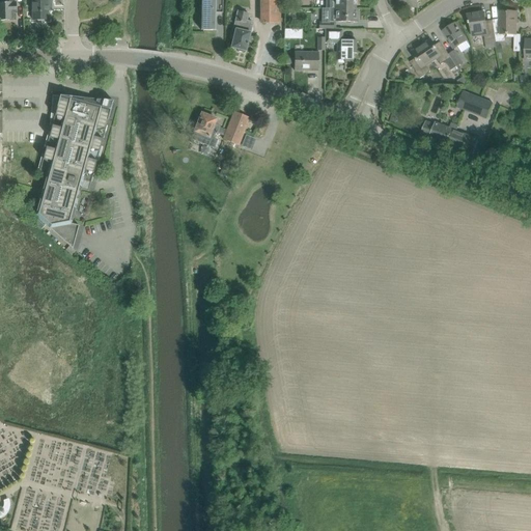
[(0,0),(0,20),(12,21),(12,14),(17,14),(17,2),(12,2),(12,0),(0,0)]
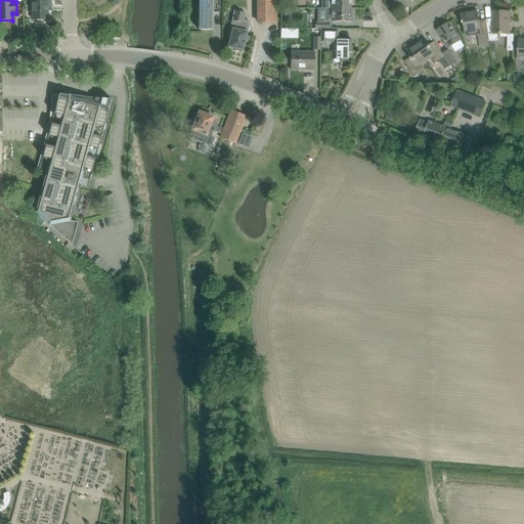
[(32,0),(33,9),(33,19),(47,19),(47,6),(50,6),(50,0),(32,0)]
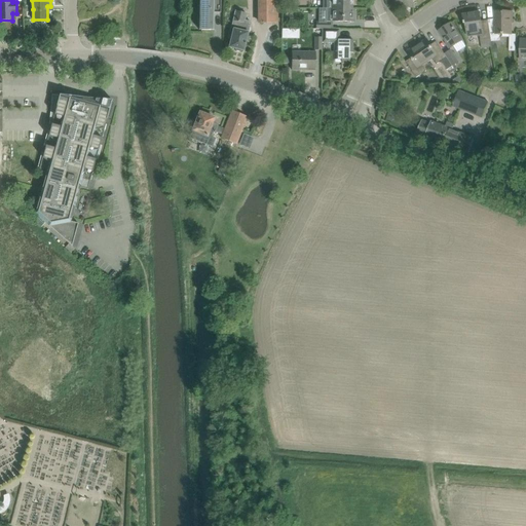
[(199,0),(199,30),(214,30),(214,12),(221,13),(221,0),(199,0)]
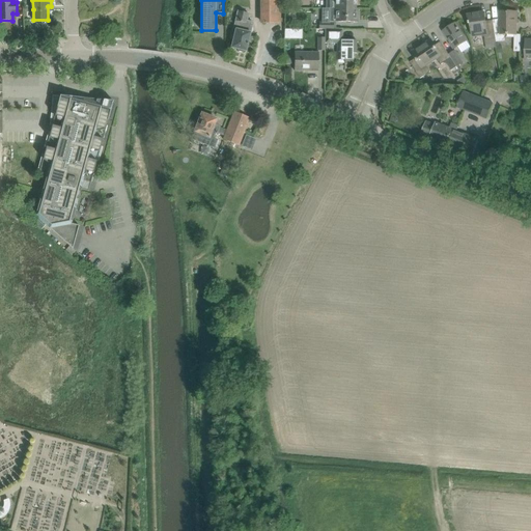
[(260,0),(261,24),(275,23),(280,23),(280,0),(260,0)]
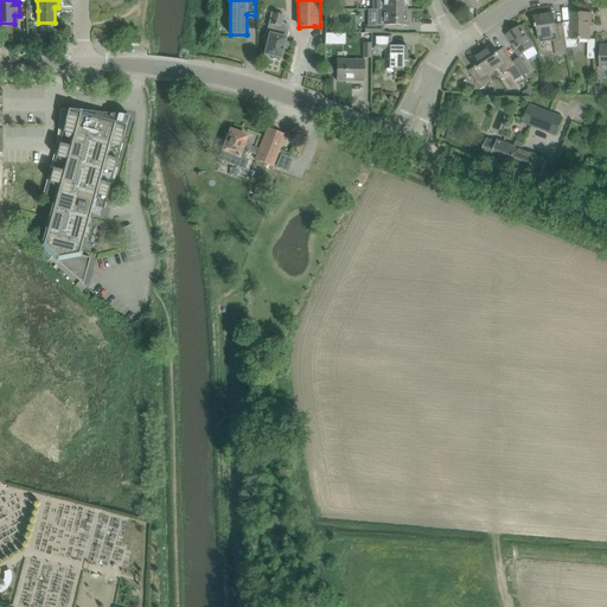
[(371,0),(372,10),(377,11),(382,11),(384,11),(407,10),(406,0),(371,0)]
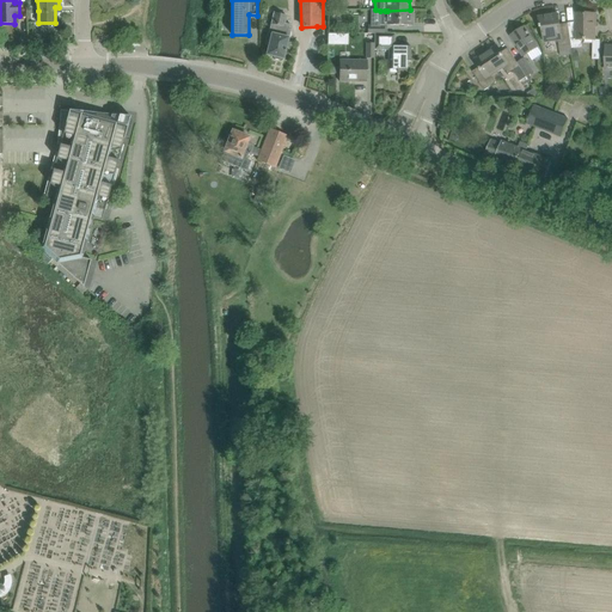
[(387,11),(385,11),(380,11),(380,25),(412,26),(412,10),(410,10),(387,11)]
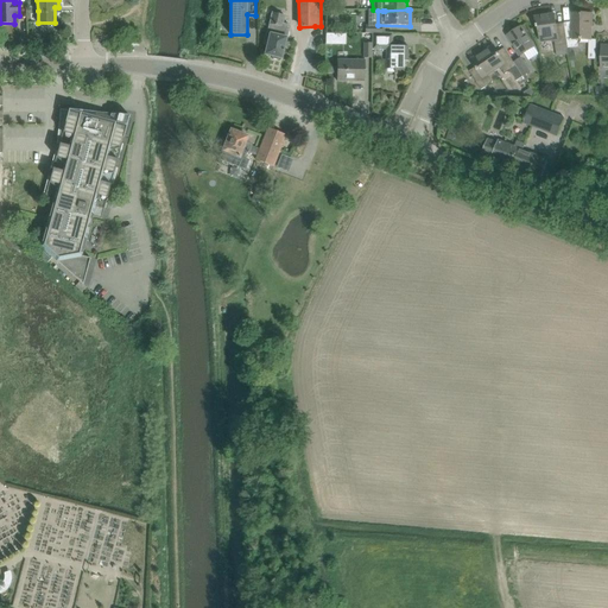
[(280,58),(282,58),(284,49),(286,49),(289,43),(285,42),(290,26),(283,24),(285,16),(272,13),(267,33),(266,33),(265,42),(267,43),(265,55),(272,56),(273,59),(277,61),(280,58)]
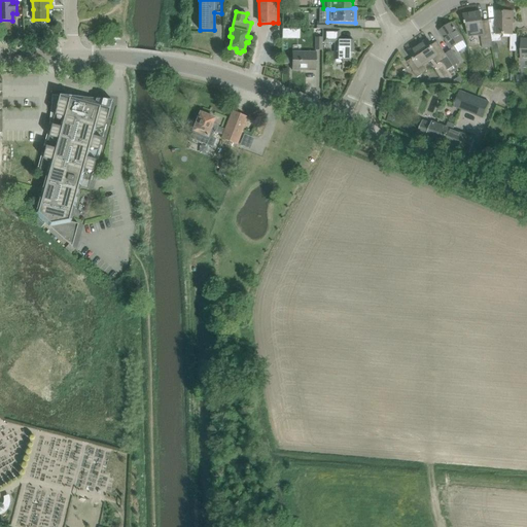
[(489,21),(489,24),(492,39),(492,42),(501,40),(501,35),(512,34),(513,11),(495,11),(495,20),(489,21)]
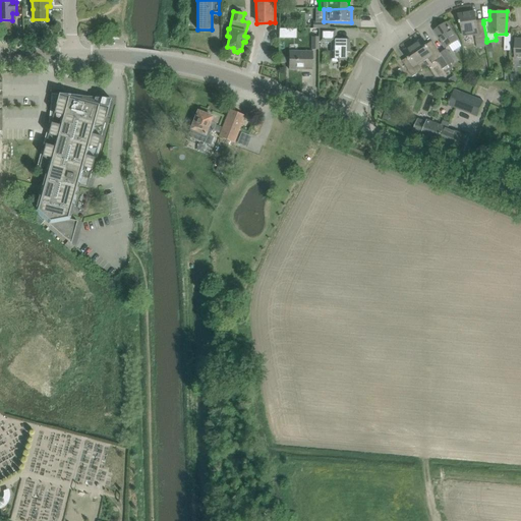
[(458,15),(460,24),(461,23),(463,36),(474,35),(475,40),(486,39),(483,23),(477,24),(475,12),(458,15)]
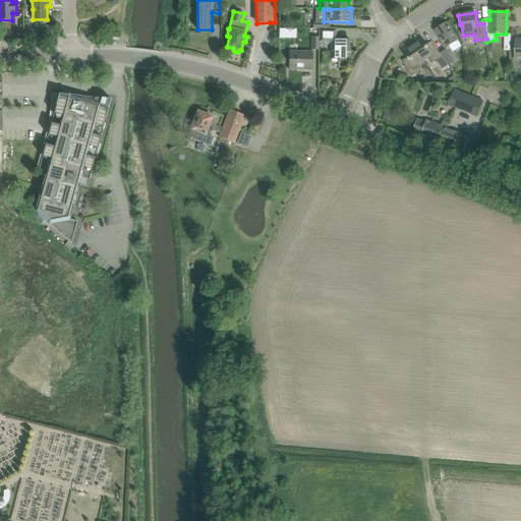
[(447,23),(435,31),(443,43),(442,43),(446,48),(449,46),(453,52),(461,46),(457,41),(458,40),(452,32),(447,23)]
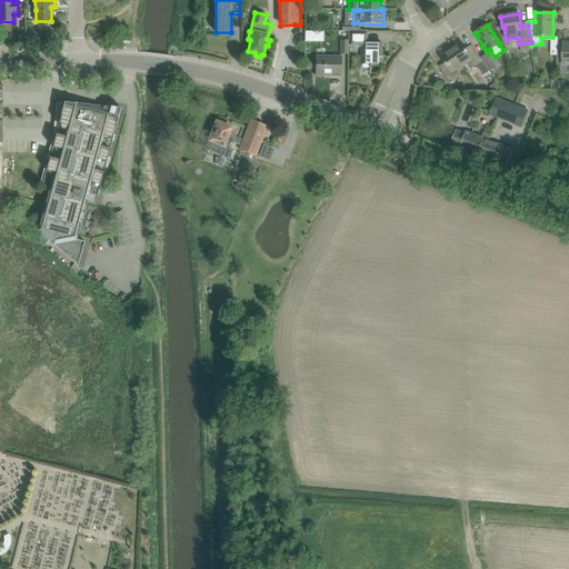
[(348,31),(348,40),(348,47),(361,47),(361,65),(369,65),(369,68),(378,69),(378,51),(381,51),(382,43),(367,43),(368,31),(358,31),(348,31)]
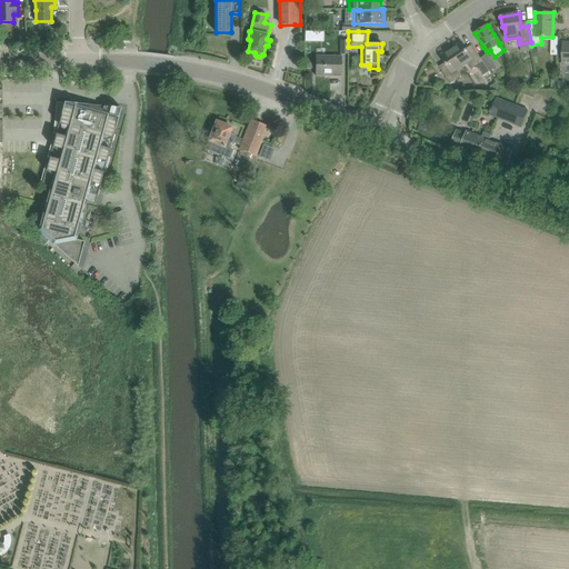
[(461,42),(451,49),(462,67),(469,62),(472,69),(476,68),(479,68),(483,76),(490,72),(481,59),(472,45),(471,46),(475,50),(469,53),(461,42)]
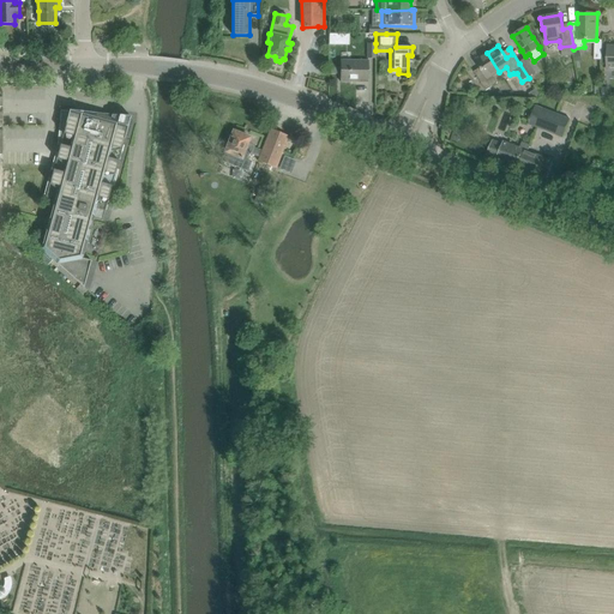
[(480,67),(474,72),(486,91),(498,83),(493,77),(499,72),(487,53),(475,60),(480,67)]
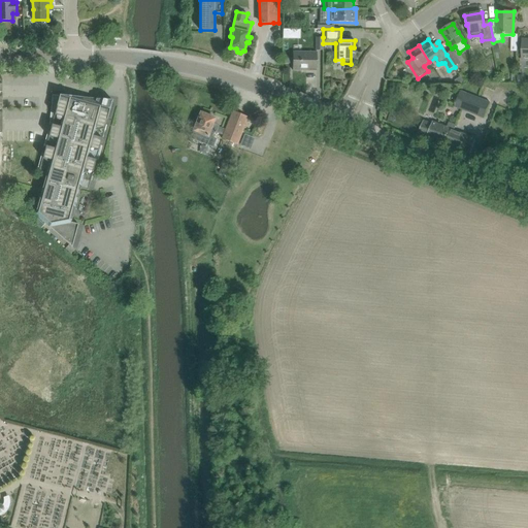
[(453,51),(447,55),(455,67),(461,62),(453,51)]
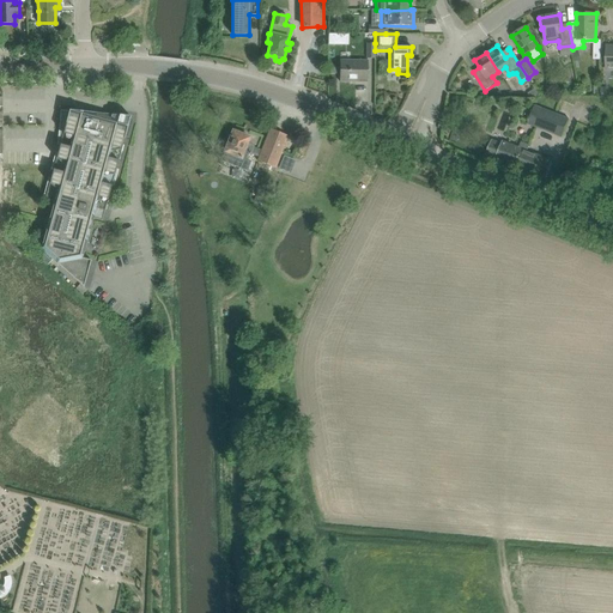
[(340,61),(340,70),(340,82),(350,82),(350,79),(368,79),(368,61),(340,61)]
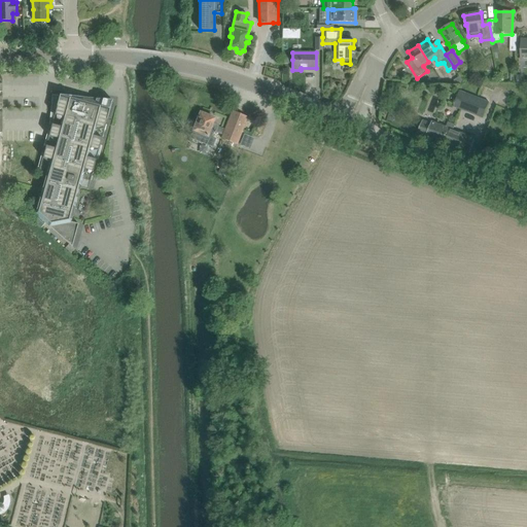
[(459,92),(454,106),(484,117),(489,103),(459,92)]
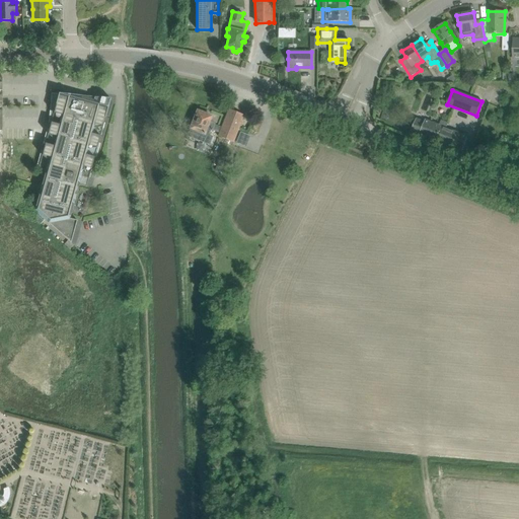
[(59,94),(52,93),(49,123),(51,123),(49,130),(48,130),(44,144),(46,144),(44,151),(42,151),(38,165),(47,167),(34,211),(71,242),(77,220),(70,219),(82,176),(90,179),(94,165),(92,165),(94,157),(96,158),(100,144),(98,144),(100,137),(102,137),(106,123),(104,123),(106,116),(107,116),(112,101),(110,101),(110,99),(95,97),(59,94)]
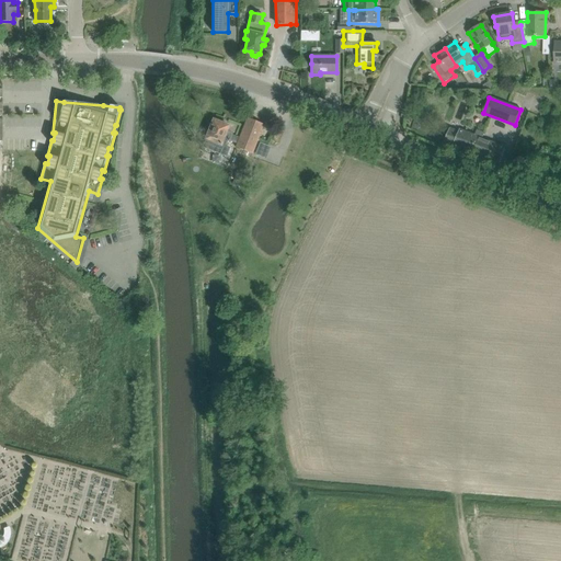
[(203,148),(213,151),(226,157),(229,148),(227,147),(229,141),(237,145),(236,147),(252,153),(264,125),(247,118),(239,138),(231,135),(231,134),(226,132),(228,126),(214,121),(203,148)]
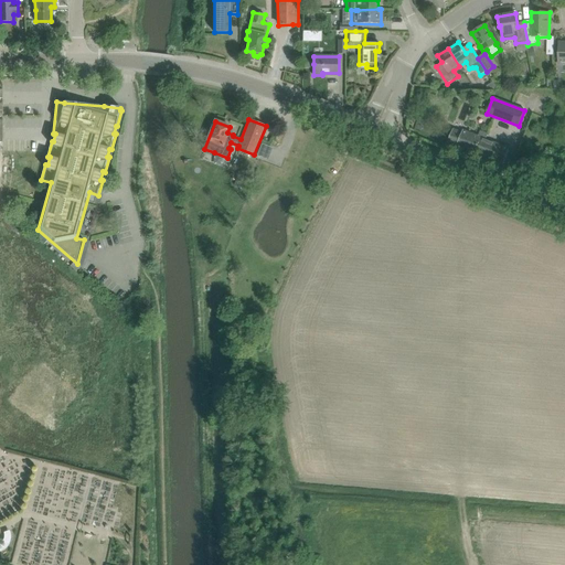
[(486,139),(488,132),(480,130),(478,136),(464,130),(462,132),(454,129),(448,144),(457,147),(503,166),(510,148),(486,139)]
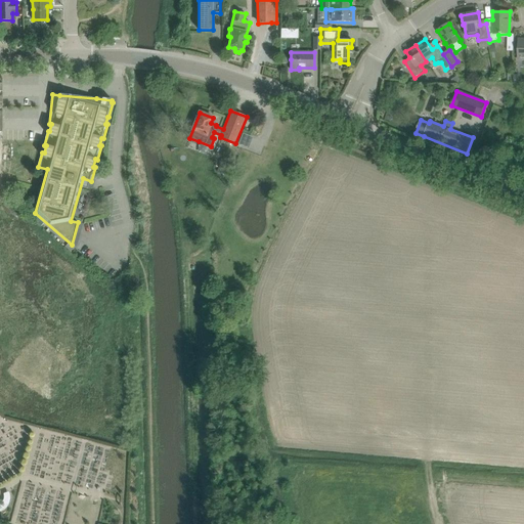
[(222,160),(217,171),(228,176),(233,165),(222,160)]
